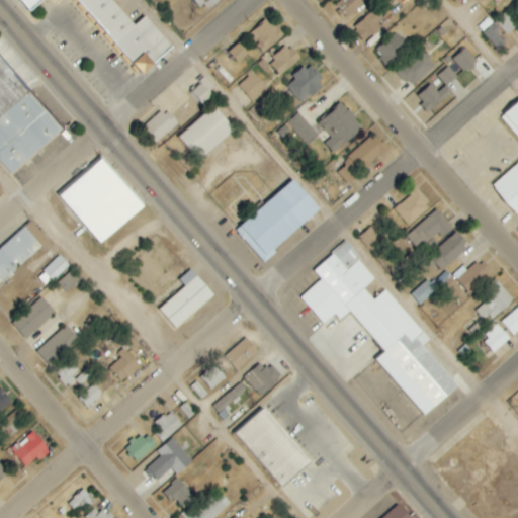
[(18,0),(28,11),(40,0),(78,0),(140,74),(171,48),(145,16),(133,26),(111,0),(18,0)]
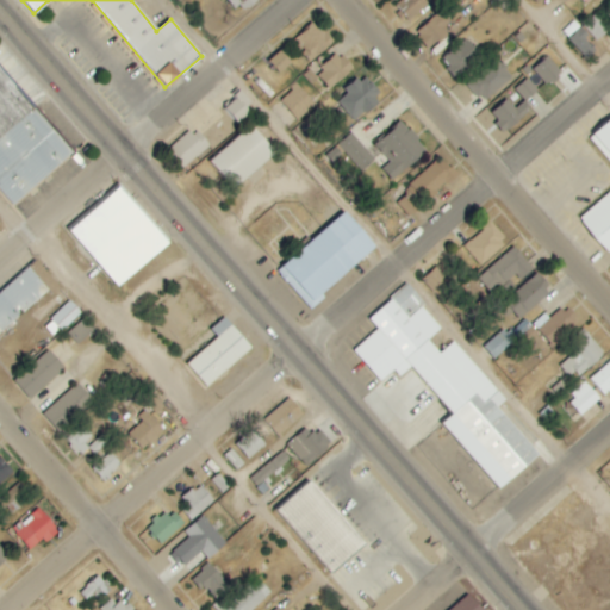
[(229,0),(242,14),(256,0),(229,0)]
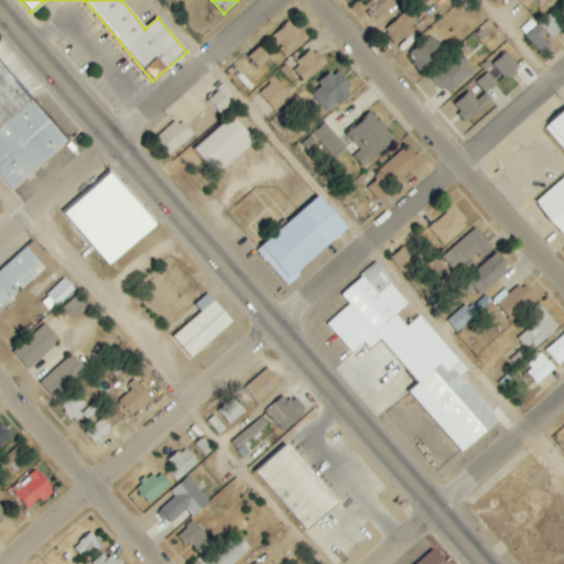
[(371,0),(366,6),(379,20),(397,4),(392,0),(371,0)]
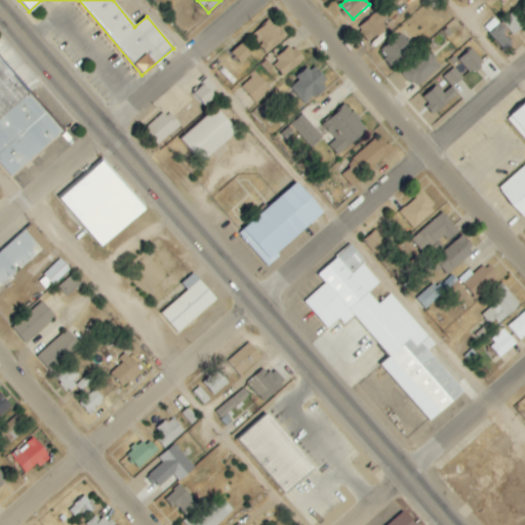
[(380,24),(389,15),(382,8),(357,31),(369,44),(386,30),(380,24)]
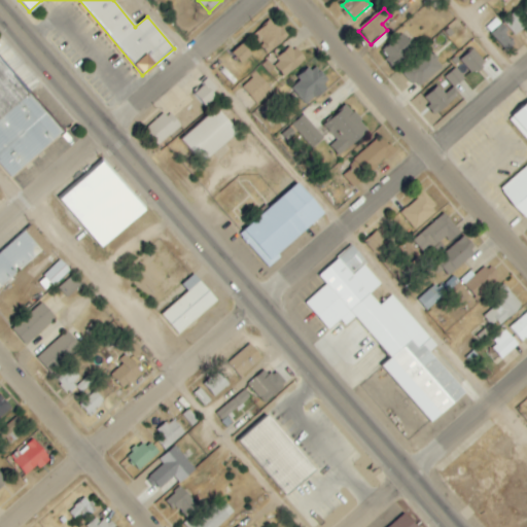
[(514,35),(526,26),(516,12),(503,22),(514,35)]
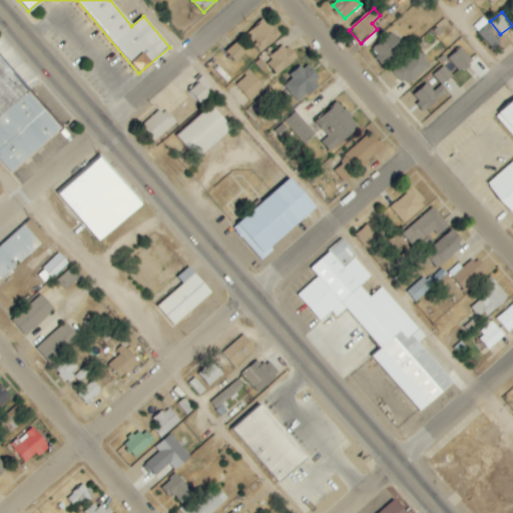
[(502,37),(483,17),(473,27),(492,47),(502,37)]
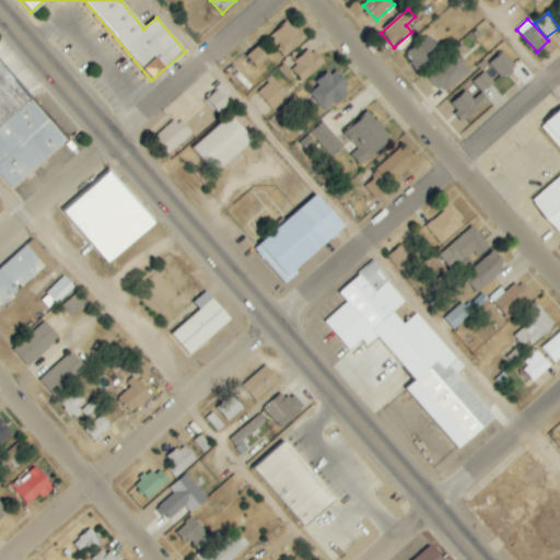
[(270,38),(287,57),(307,37),(291,20),(270,38)]
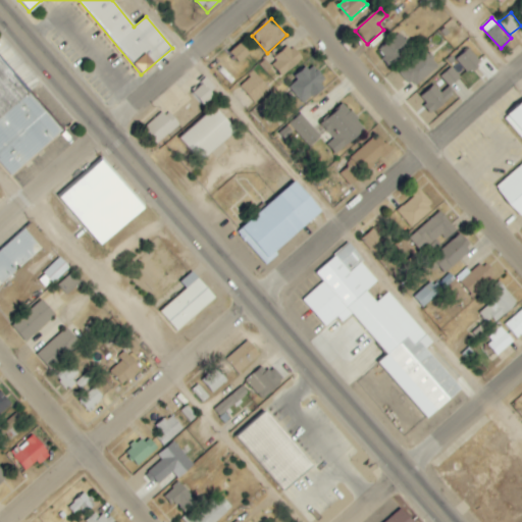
[(385,56),(381,59),(389,68),(414,46),(400,32),(379,50),(385,56)]
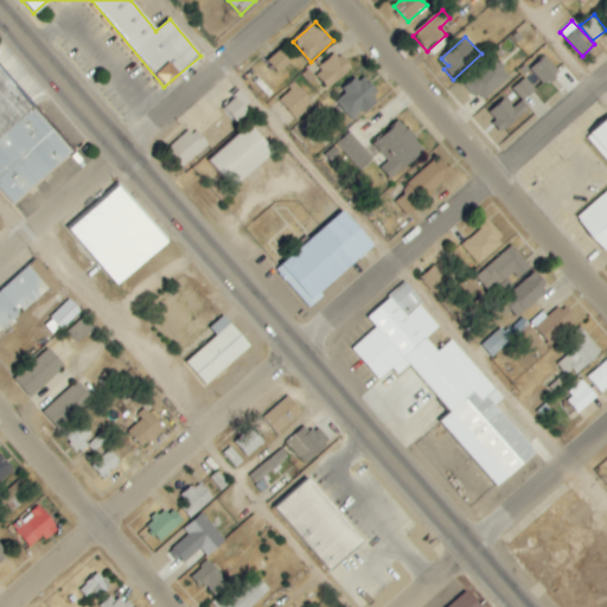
[(291,63),(280,50),(268,61),(278,72),(291,63)]
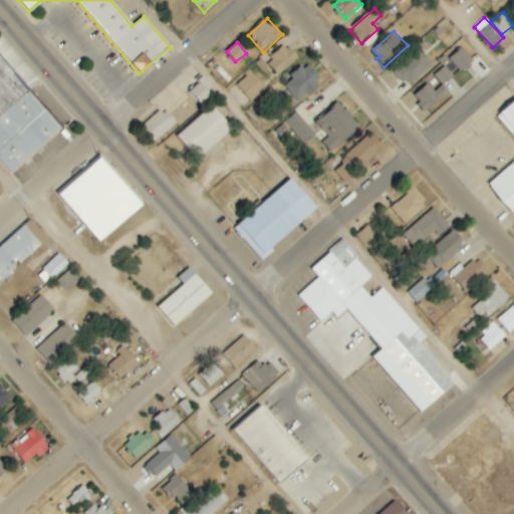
[(278,76),(299,60),(287,44),(266,60),(278,76)]
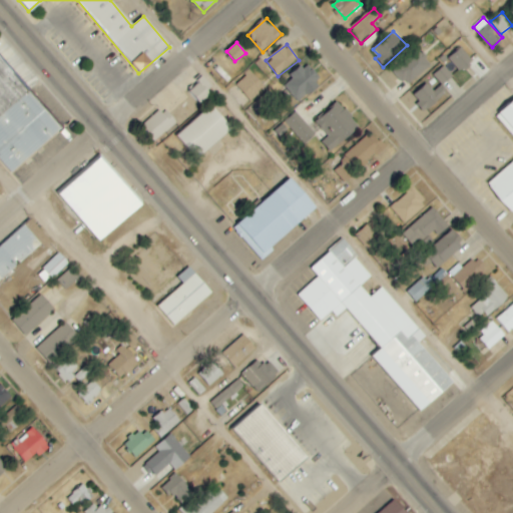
[(466,44),(448,58),(459,72),(477,58),(466,44)]
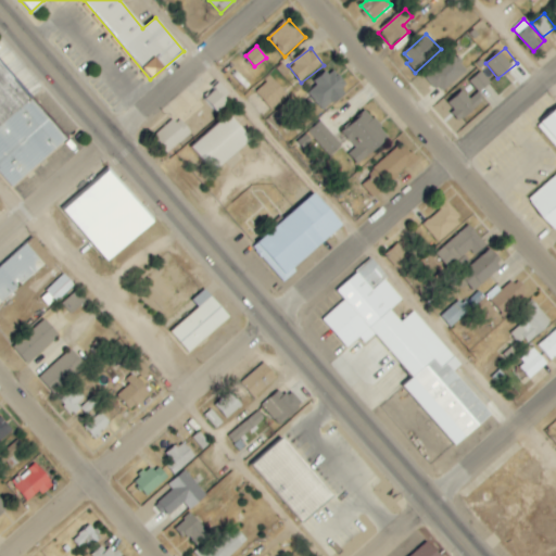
[(439,92),(467,72),(455,54),(426,74),(439,92)]
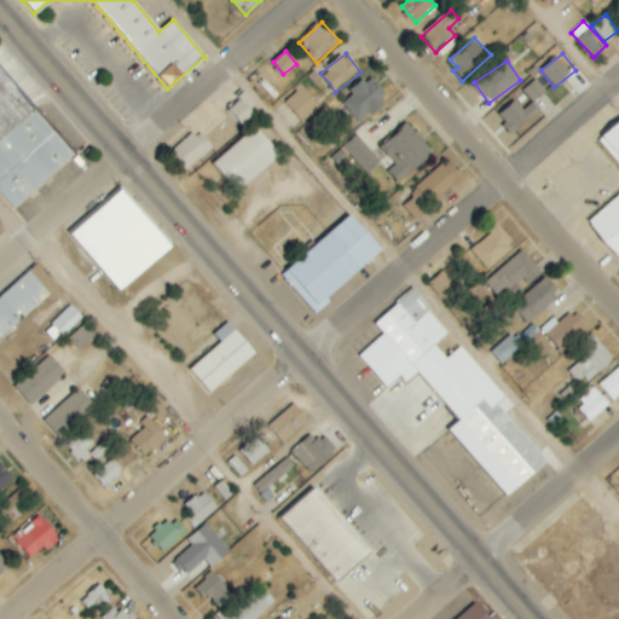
[(0,196),(11,209),(74,157),(0,68),(0,196)]
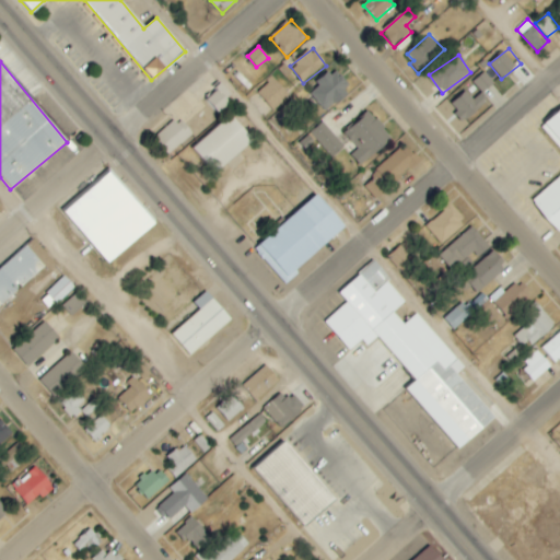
[(351,91),(337,68),(316,82),(319,86),(311,92),(323,111),(351,91)]
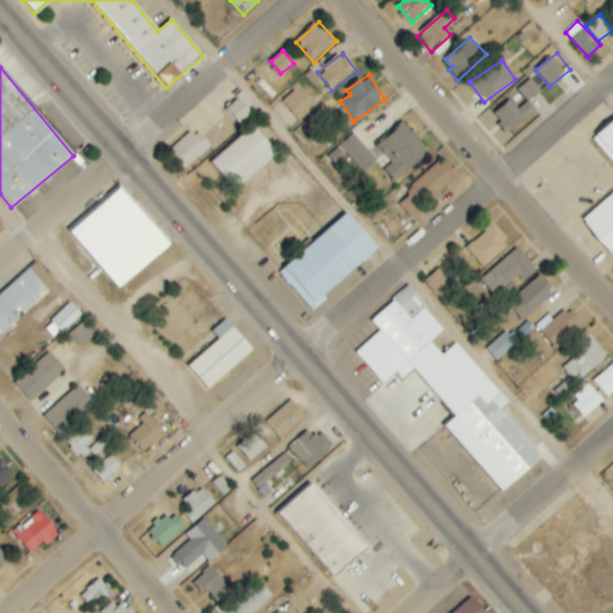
[(516,90),(527,102),(540,91),(529,79),(516,90)]
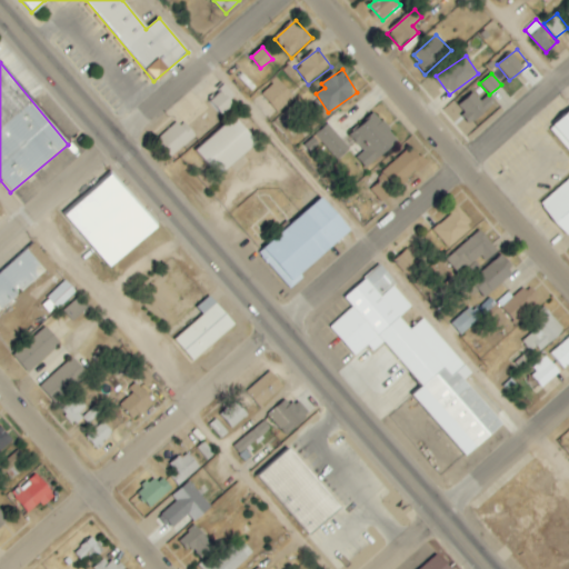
[(260,93),(277,111),(293,97),(277,78),(260,93)]
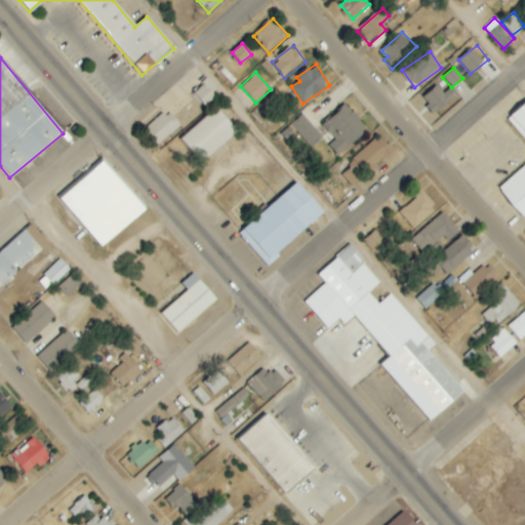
[(218,89),(206,78),(192,93),(204,105),(218,89)]
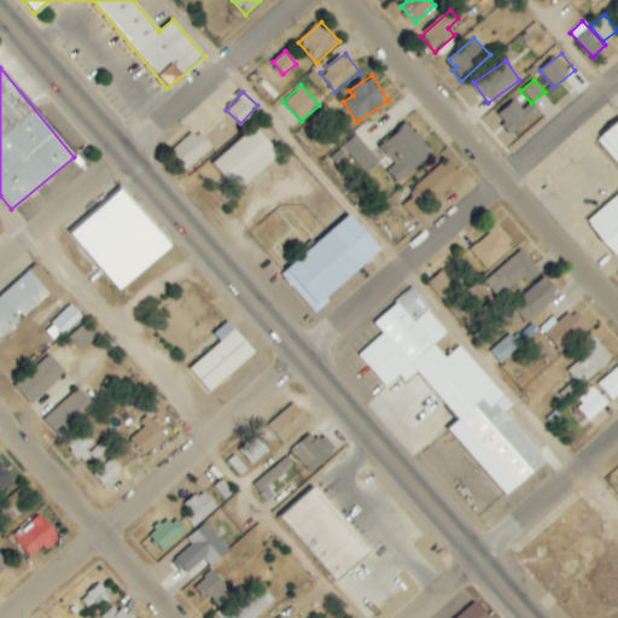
[(530,103),(523,108),(517,99),(496,115),(511,134),(538,114),(530,103)]
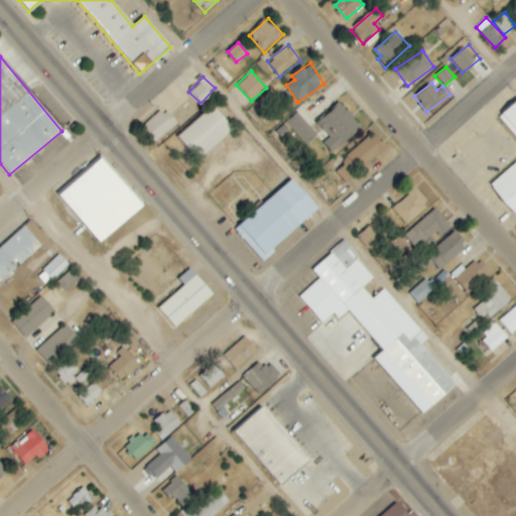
[(515,101),(498,117),(515,137),(515,162),(490,185),(515,215),(515,214),(515,101)]
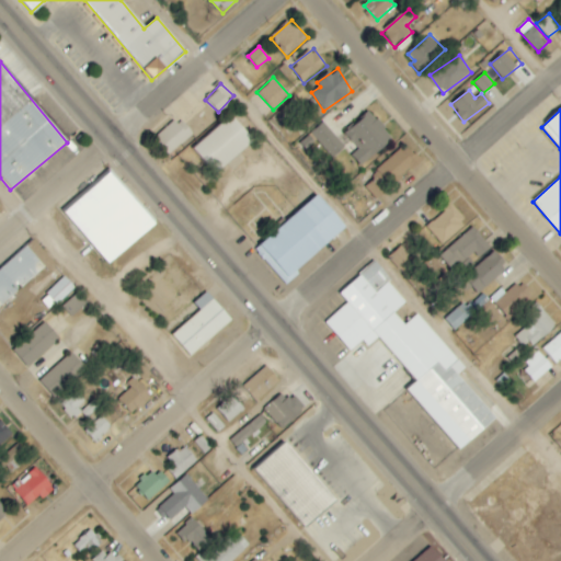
[(358,149),(352,156),(362,167),(393,138),(369,112),(344,134),(358,149)]
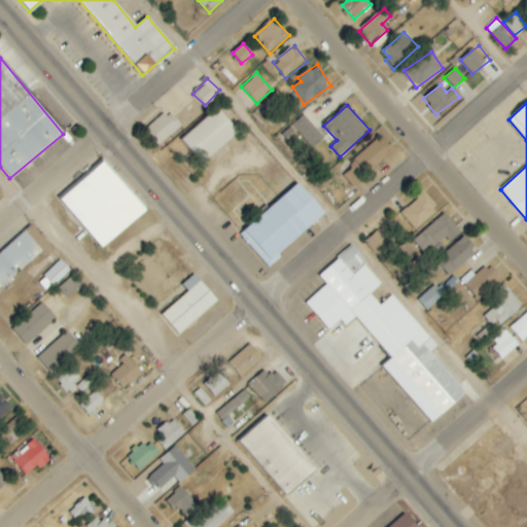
[(180,138),(199,164),(239,135),(219,109),(180,138)]
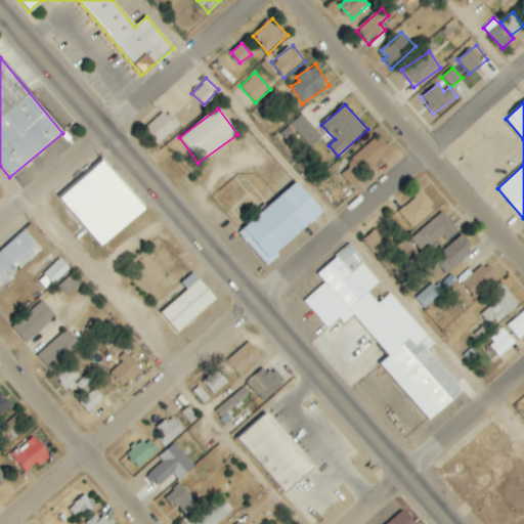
[(157,144),(180,126),(174,117),(169,121),(164,113),(144,128),(157,144)]
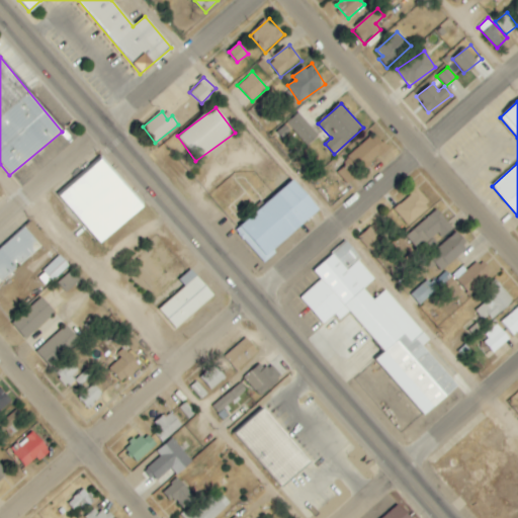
[(319,132),(294,113),(279,134),(284,138),(289,130),(310,145),(319,132)]
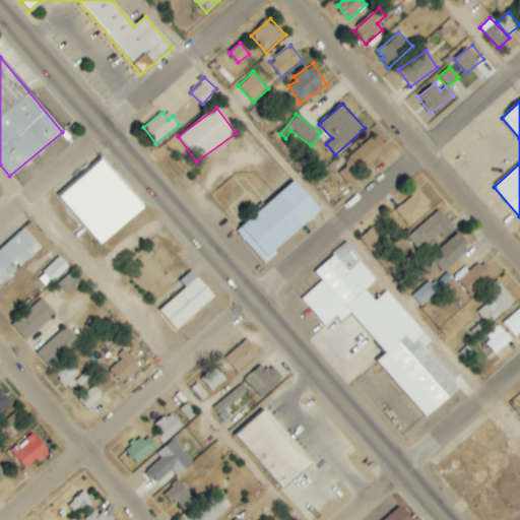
[(348,156),(362,173),(388,151),(381,143),(378,145),(372,138),(348,156)]
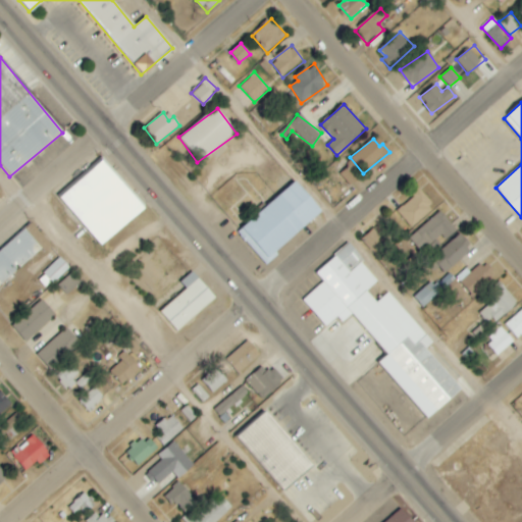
[(99,247),(144,208),(100,158),(56,197),(99,247)]
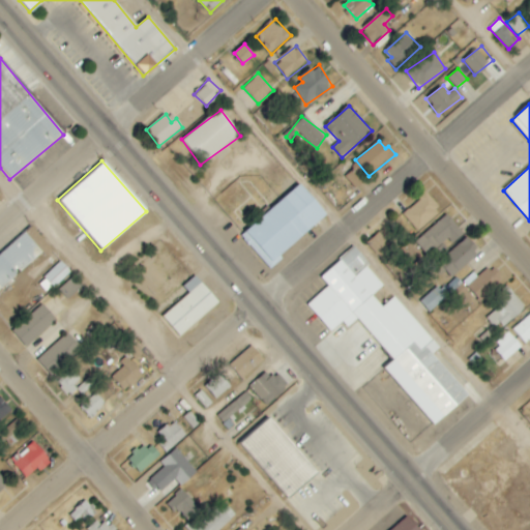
[(361,184),(352,172),(346,176),(355,188),(361,184)]
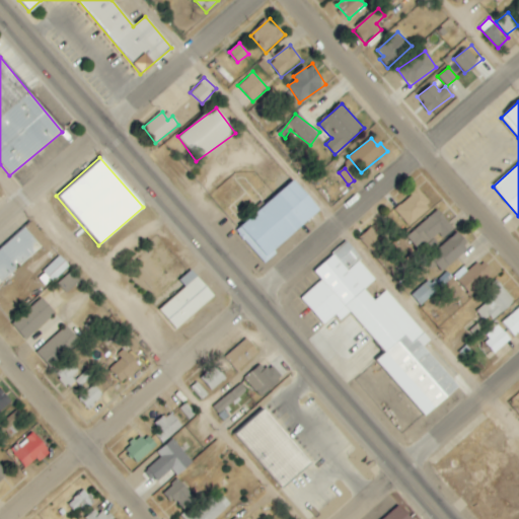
[(320,212),(294,180),(234,230),(261,262),(320,212)]
